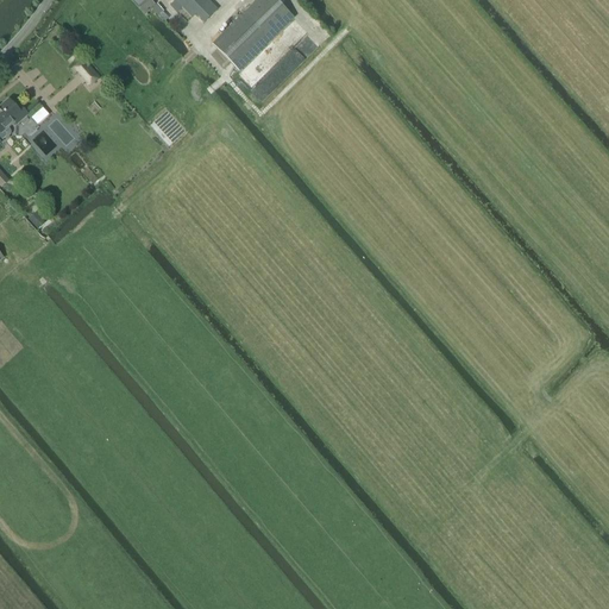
[(207,0),(175,0),(170,6),(176,13),(181,8),(192,18),(195,16),(209,1),(207,0)]
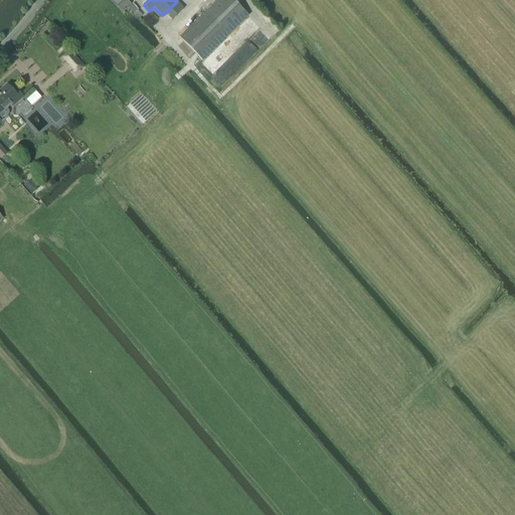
[(202,60),(247,15),(232,0),(216,0),(179,37),(202,60)]
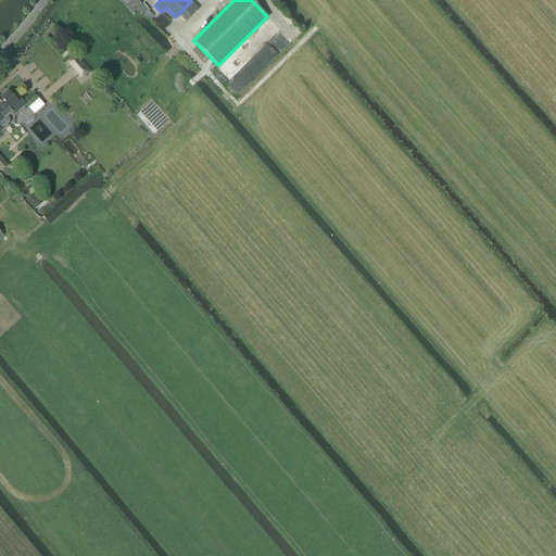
[(81,78),(90,71),(75,54),(67,62),(81,78)]
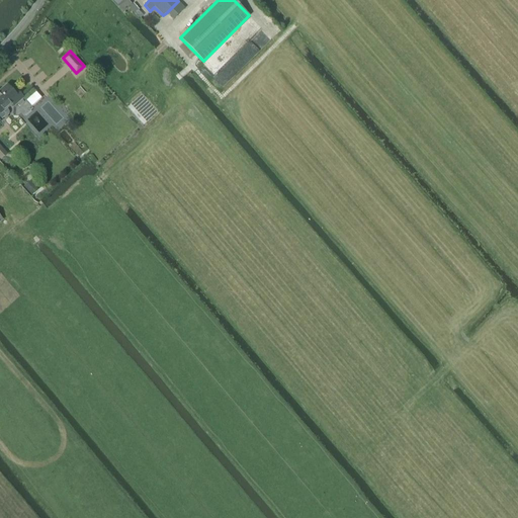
[(0,119),(3,116),(5,116),(7,116),(8,114),(8,112),(7,110),(6,109),(12,103),(14,105),(22,98),(23,97),(22,96),(17,91),(14,93),(7,84),(5,86),(0,90),(0,119)]
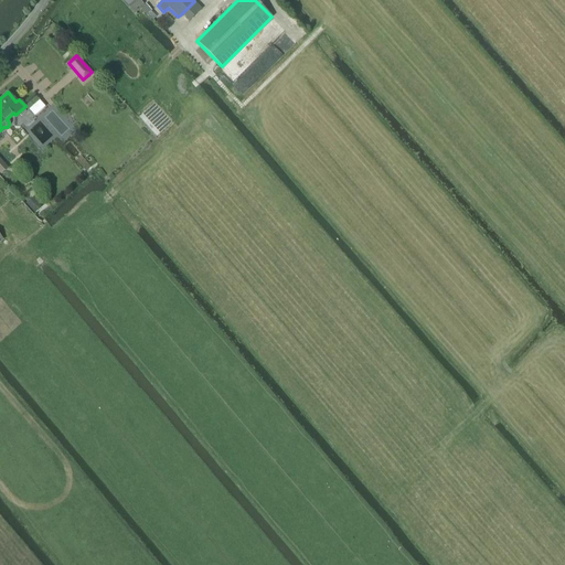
[(25,106),(24,107),(28,112),(29,110),(34,116),(44,107),(39,100),(40,100),(35,95),(24,105),(25,106)]
